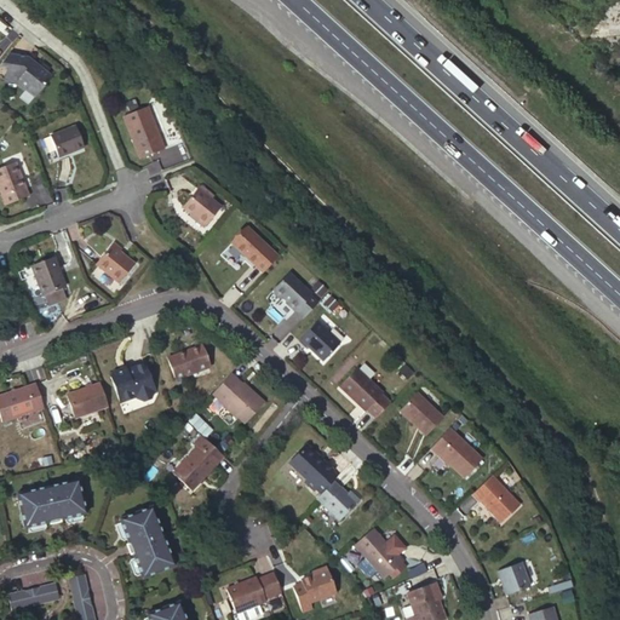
[(51,76),(27,57),(7,55),(0,63),(0,65),(6,68),(4,82),(13,84),(22,90),(24,90),(34,97),(51,76)]
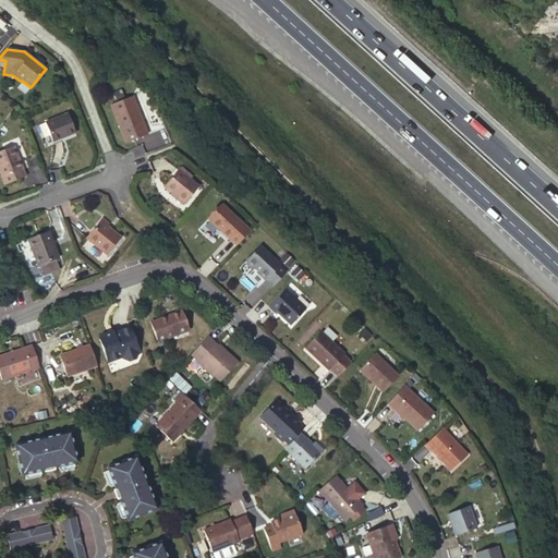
[(110,105),(125,143),(147,135),(132,96),(110,105)]
